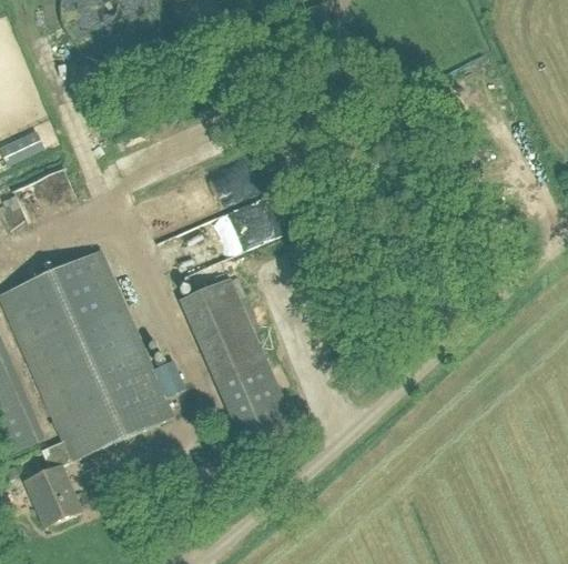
[(317,4),(308,7),(317,32),(326,29),(317,4)]
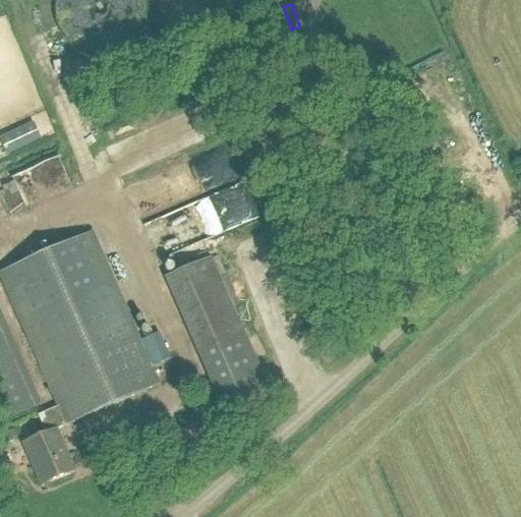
[(0,138),(6,153),(41,136),(33,119),(0,134),(0,138)]
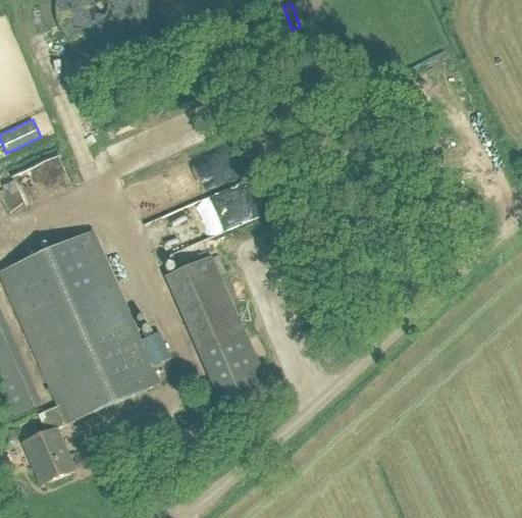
[(47,165),(56,187),(76,178),(67,157),(47,165)]
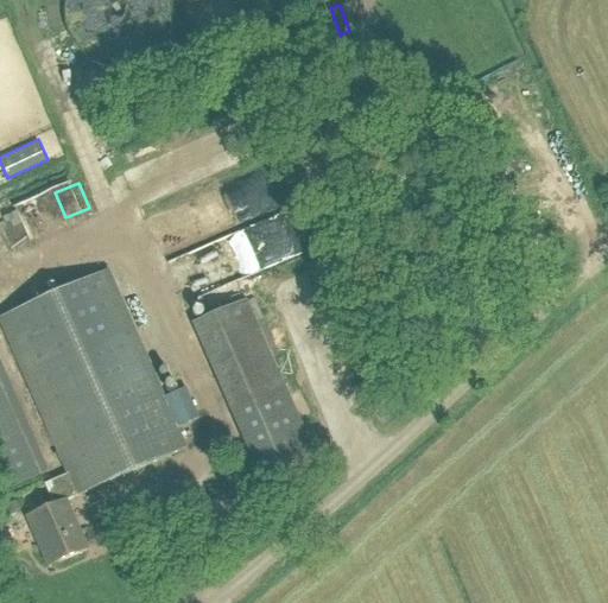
[(187,445),(177,425),(200,416),(185,383),(164,394),(107,267),(0,313),(0,319),(67,471),(44,481),(54,502),(26,514),(48,564),(83,548),(70,519),(74,516),(67,497),(77,493),(187,445)]
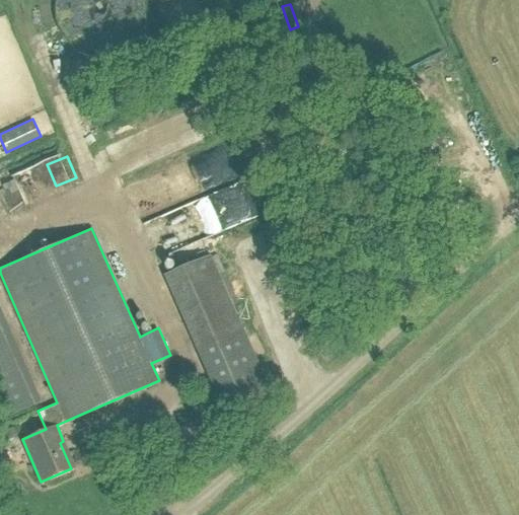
[(0,408),(4,417),(33,403),(0,327),(0,408)]
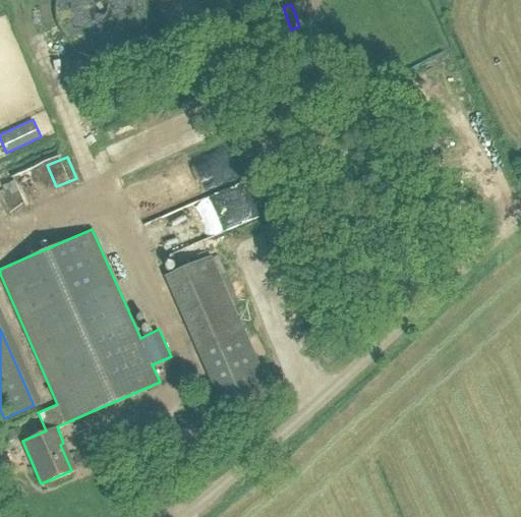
[(244,332),(199,351),(221,401),(266,382),(244,332)]
